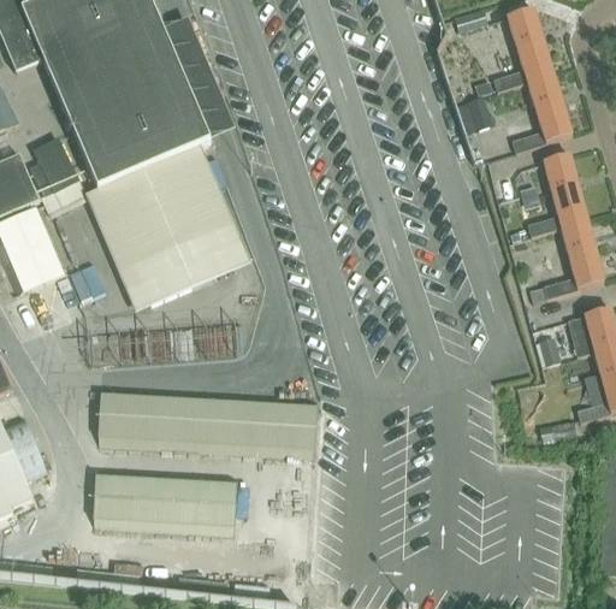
[(206,143),(146,0),(0,0),(0,34),(13,68),(41,55),(95,187),(84,191),(134,311),(247,264),(199,147),(206,143)]
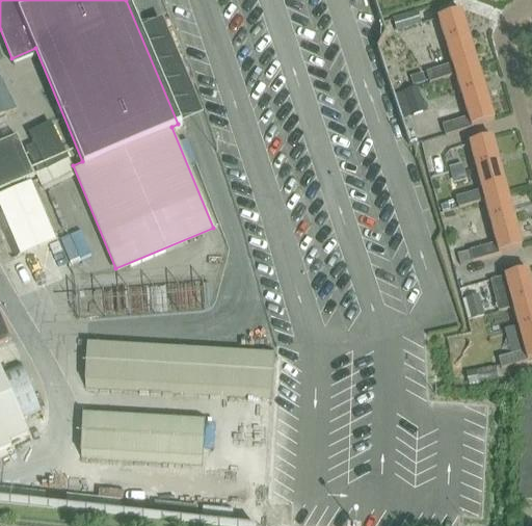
[(397,27),(421,20),(417,6),(393,14),(397,27)]
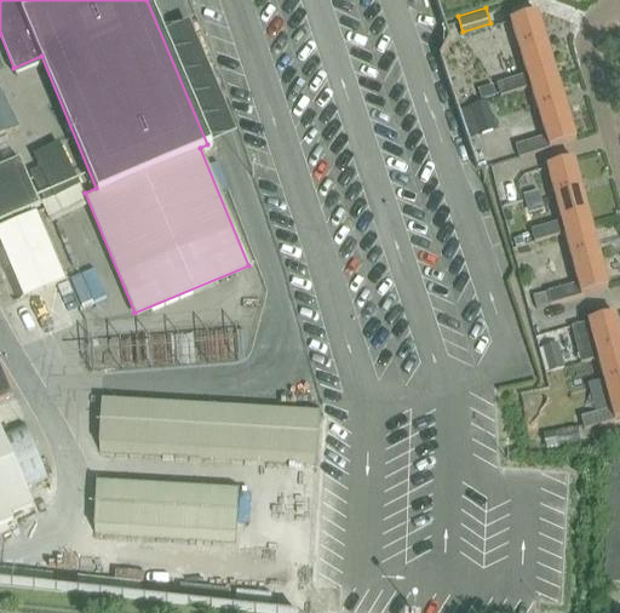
[(500,92),(530,82),(529,80),(556,72),(538,10),(537,9),(510,16),(510,18),(511,17),(527,70),(497,79),(500,92)]
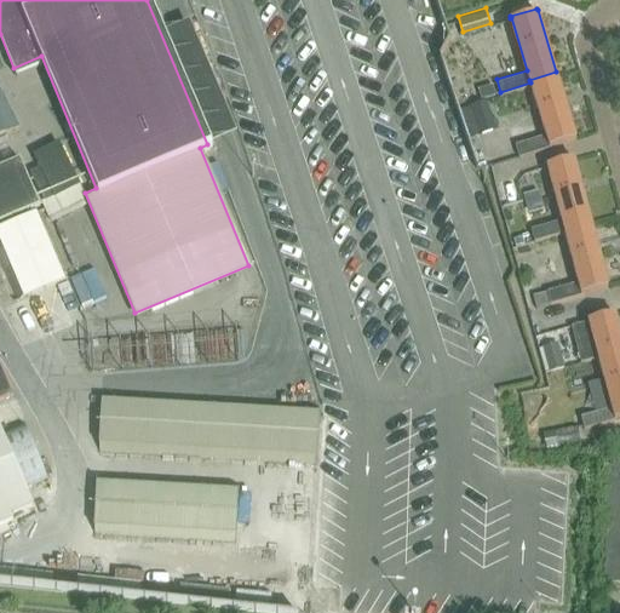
[(575,133),(556,72),(529,80),(530,82),(546,132),(515,141),(520,154),(551,143),(551,142),(575,135),(575,133)]
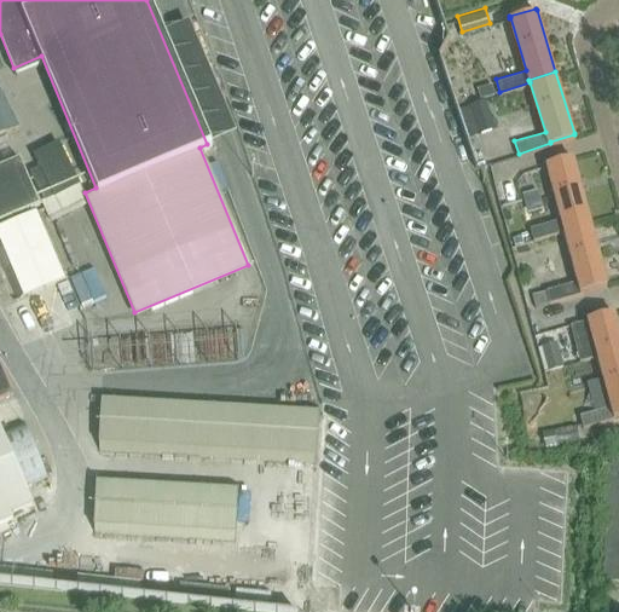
[(492,79),(478,84),(481,94),(496,90),(492,79)]
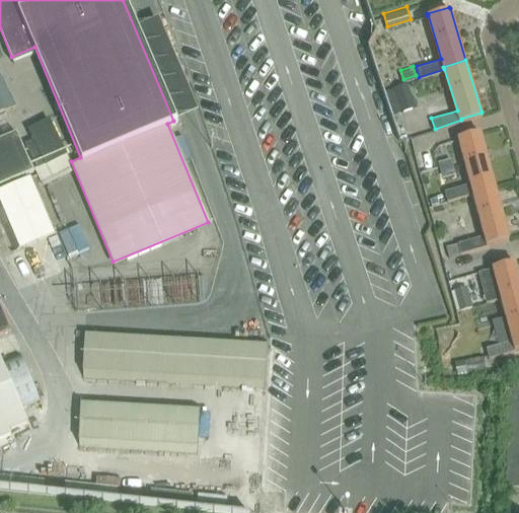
[(0,112),(17,103),(0,69),(0,112)]
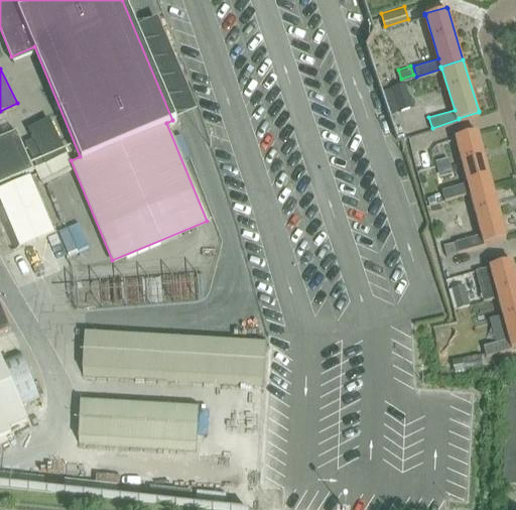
[(413,103),(405,80),(383,87),(391,110),(413,103)]
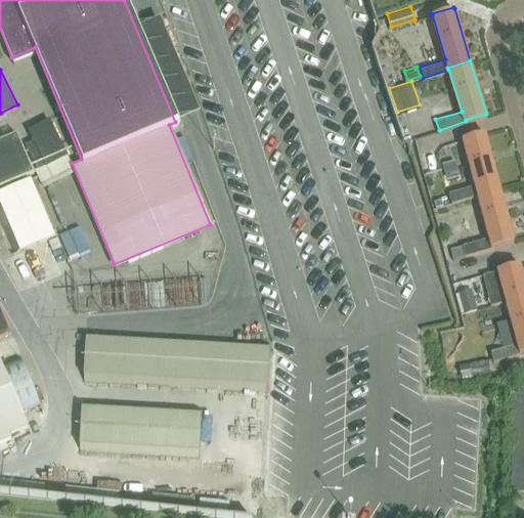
[(69,153),(50,117),(28,127),(33,137),(26,141),(38,167),(69,153)]
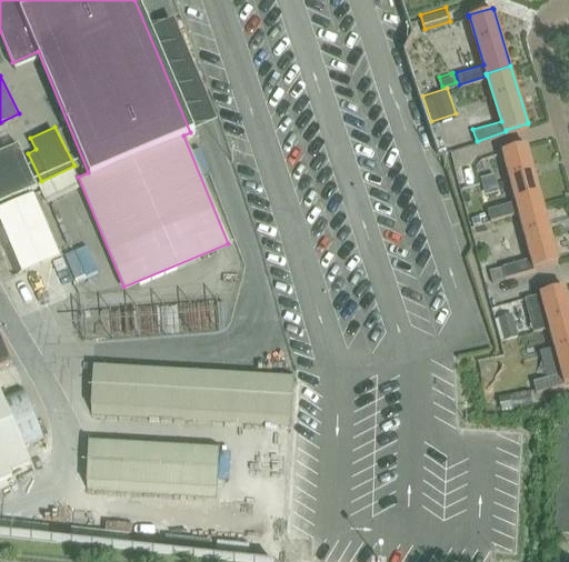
[(18,141),(0,149),(0,199),(36,183),(18,141)]
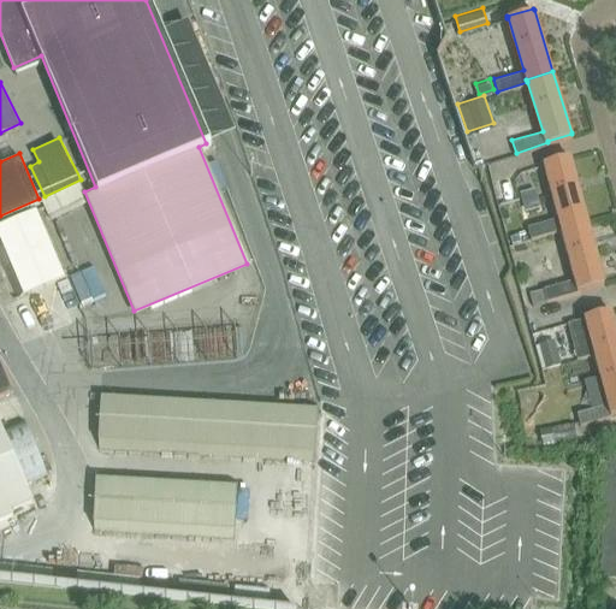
[(531,236),(561,228),(561,225),(587,218),(569,153),(543,161),(543,163),(544,163),(557,216),(527,224),(531,236)]
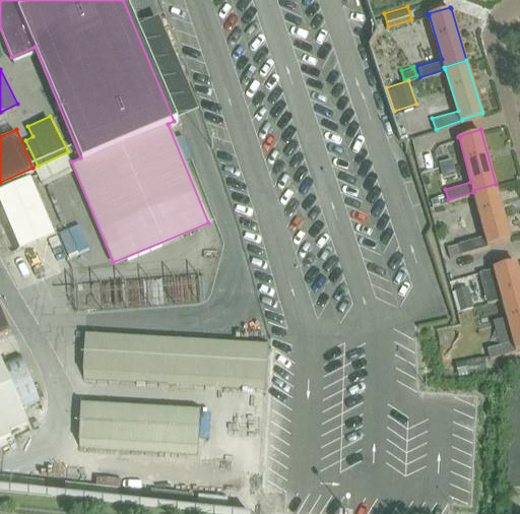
[(30,175),(0,187),(0,198),(20,246),(54,231),(30,175)]
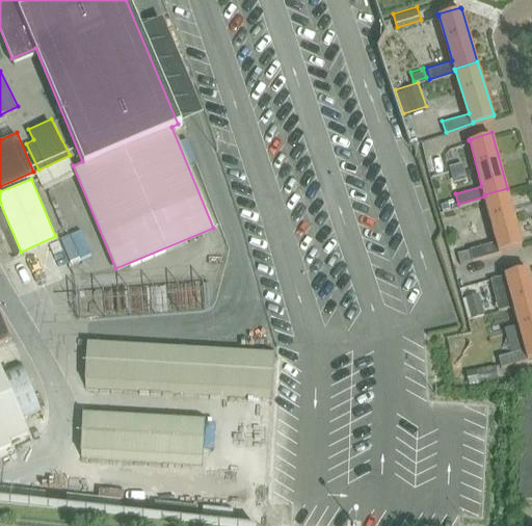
[(521,241),(507,188),(484,194),(484,196),(496,239),(457,250),(460,260),(500,250),(500,248),(522,242),(521,241)]
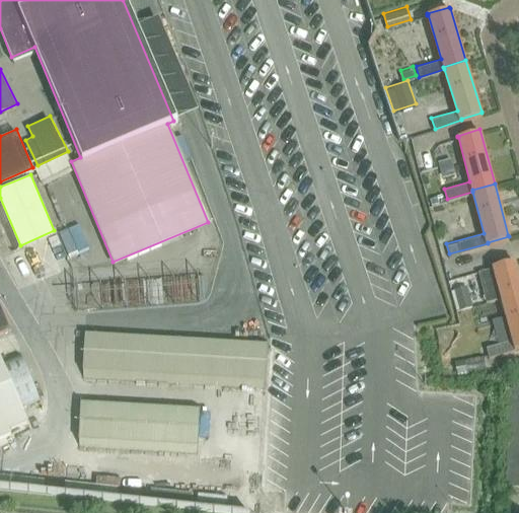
[(82,219),(62,226),(70,248),(90,241),(82,219)]
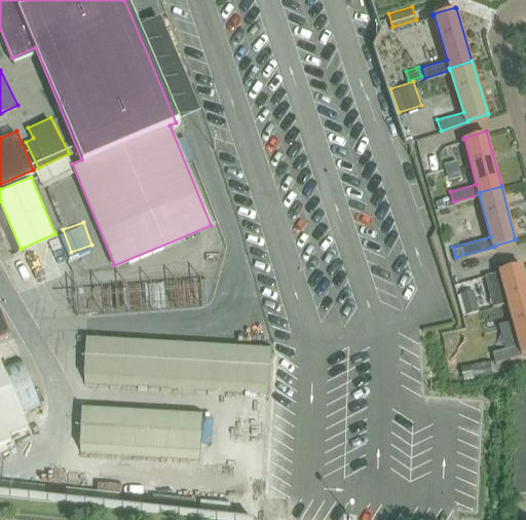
[(492,304),(508,300),(506,299),(525,293),(525,280),(522,264),(522,263),(522,262),(498,268),(498,269),(484,273),(492,304)]
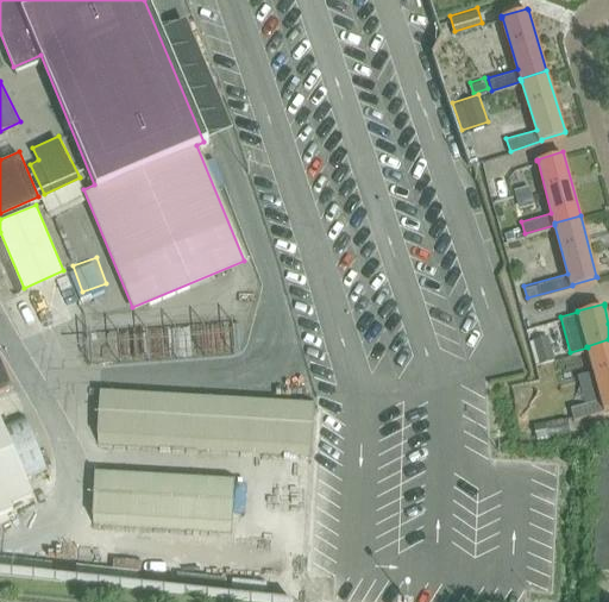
[(538,361),(556,356),(548,331),(531,336),(538,361)]
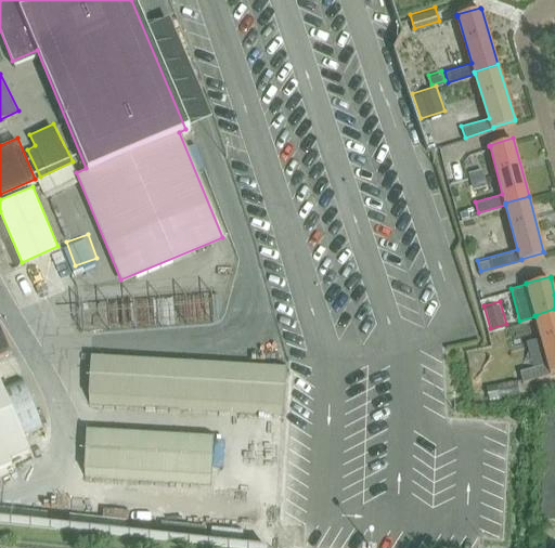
[(554,309),(534,315),(536,316),(547,361),(519,368),(523,380),(552,372),(551,370),(554,368),(554,309)]
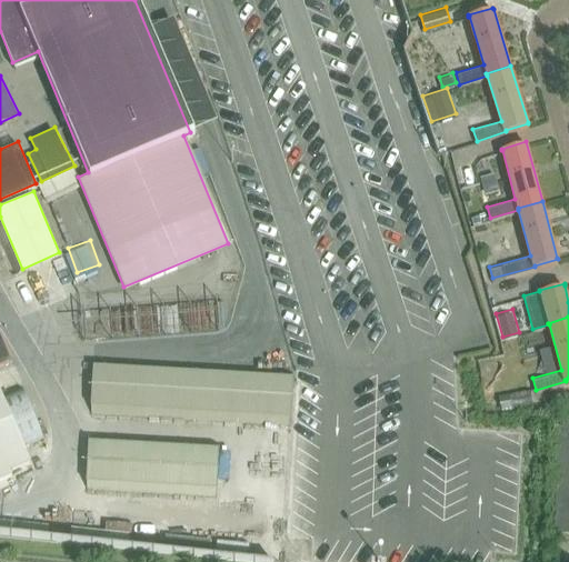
[(0,327),(0,375),(18,369),(0,327)]
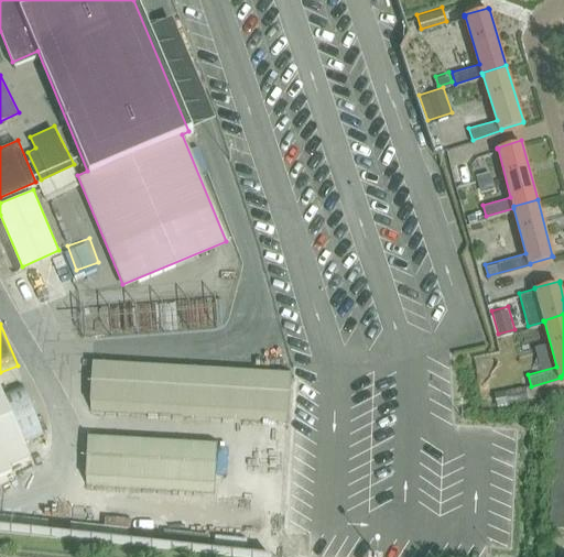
[(288,412),(290,371),(93,360),(90,400),(288,412)]
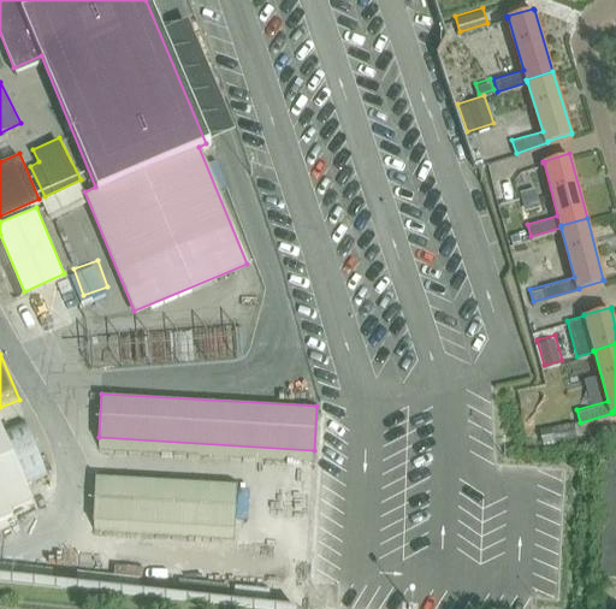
[(485,412),(484,433),(496,435),(497,412),(485,412)]
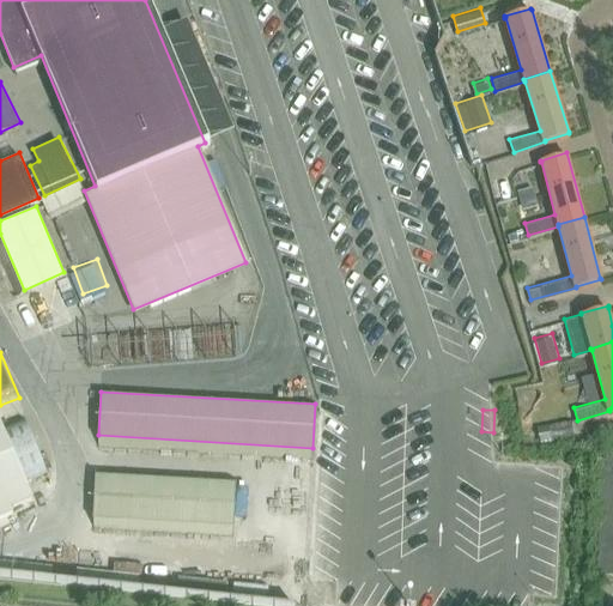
[(0,490),(46,471),(22,413),(0,423),(0,490)]
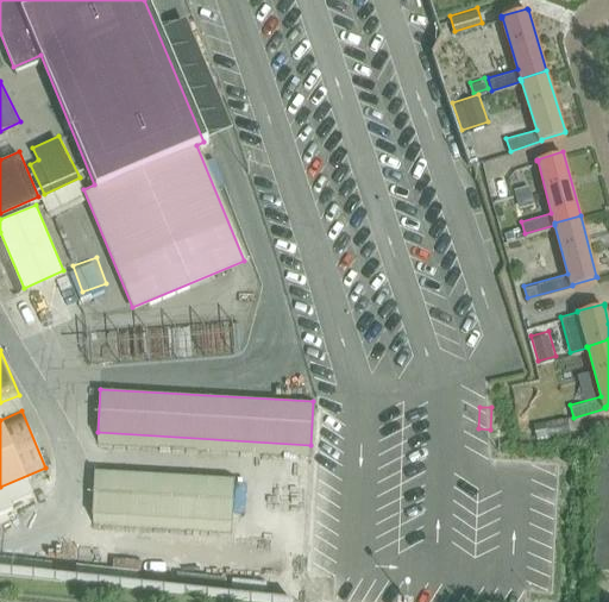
[(535,436),(569,430),(566,414),(533,420),(535,436)]
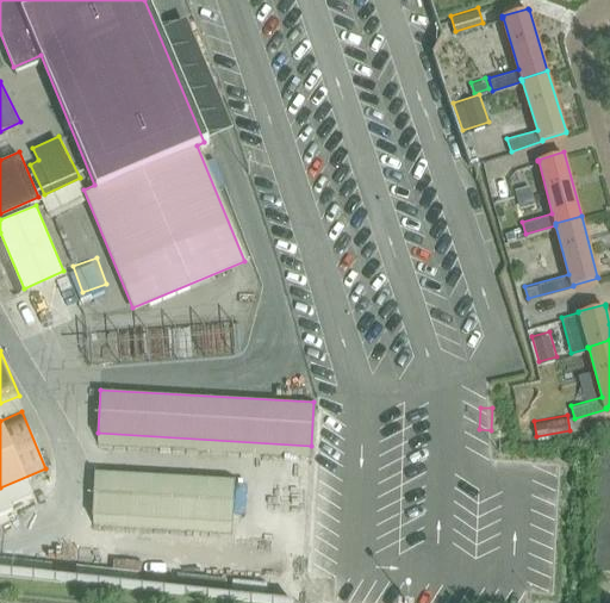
[(609,467),(609,451),(598,451),(598,467),(609,467)]
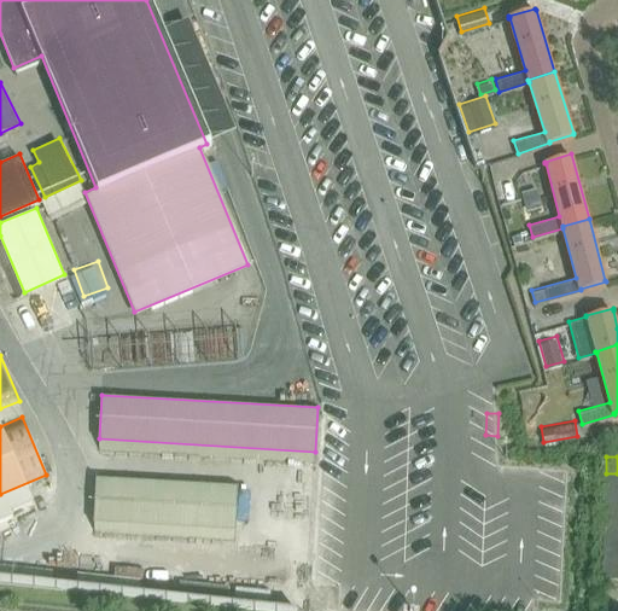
[(617,473),(606,473),(605,490),(617,490),(617,473)]
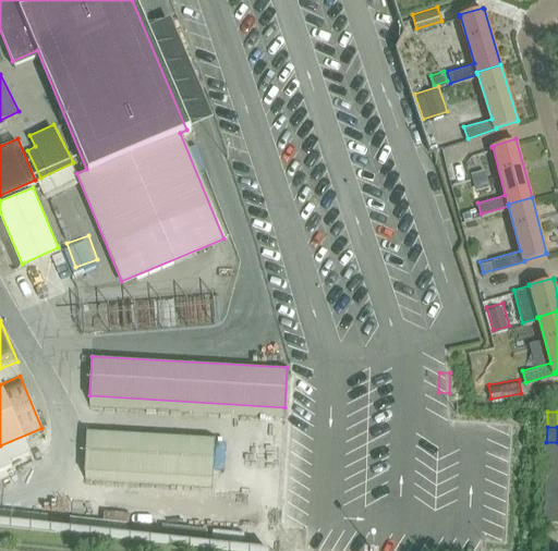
[(213,476),(216,437),(86,429),(84,469),(213,476)]
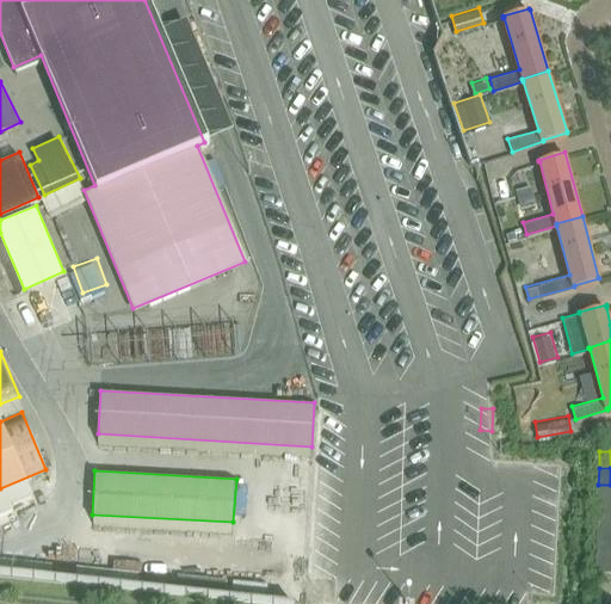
[(598,501),(610,501),(610,485),(598,485),(598,501)]
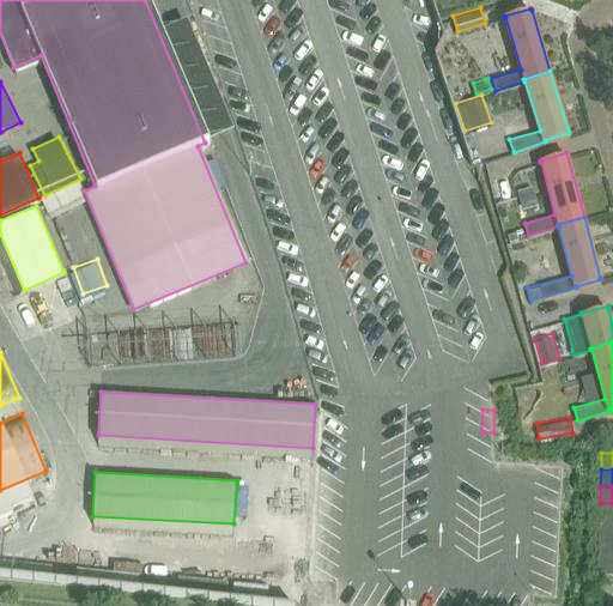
[(612,503),(600,503),(599,519),(612,520),(612,503)]
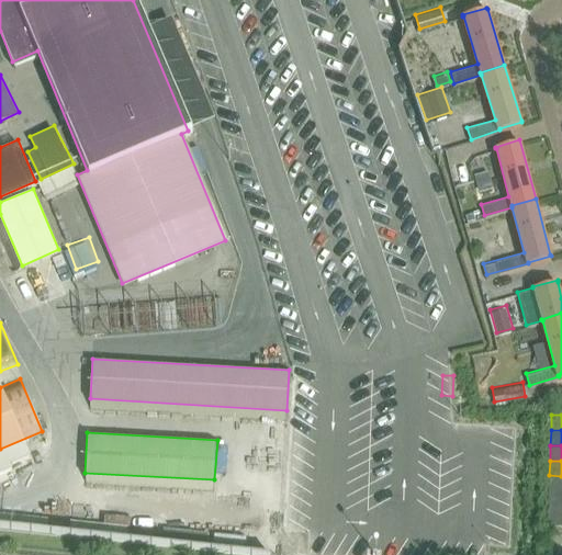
[(549,490),(561,490),(561,476),(549,475),(549,490)]
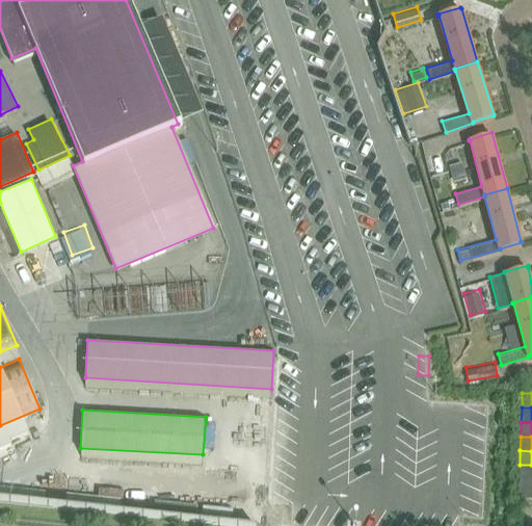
[(531,465),(520,465),(519,479),(531,479),(531,465)]
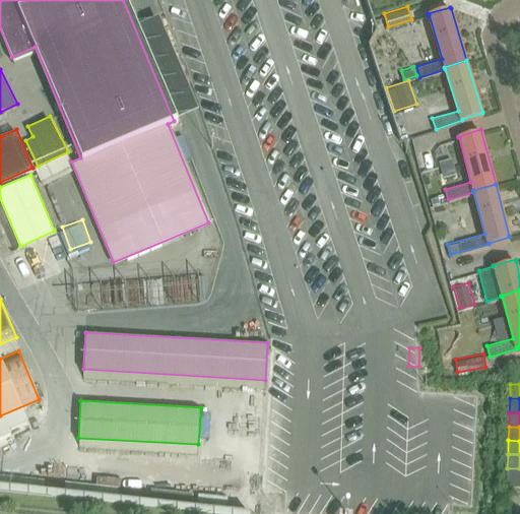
[(519,483),(519,468),(507,468),(506,483),(519,483)]
